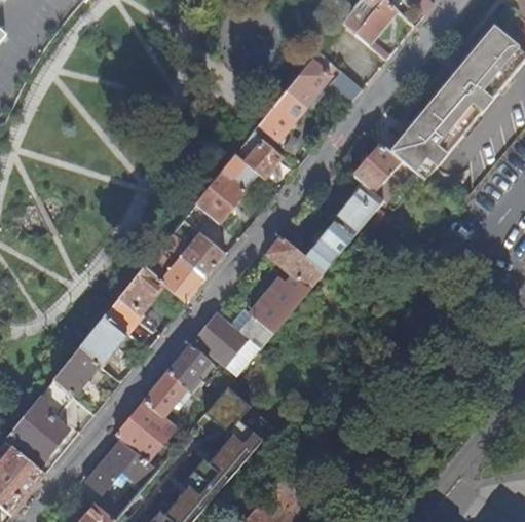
[(360,0),(342,22),(368,43),(397,8),(387,0),(360,0)]
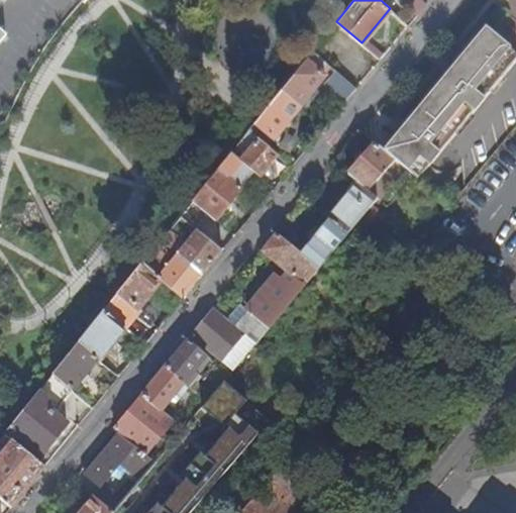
[(0,41),(9,31),(0,24),(0,41)]
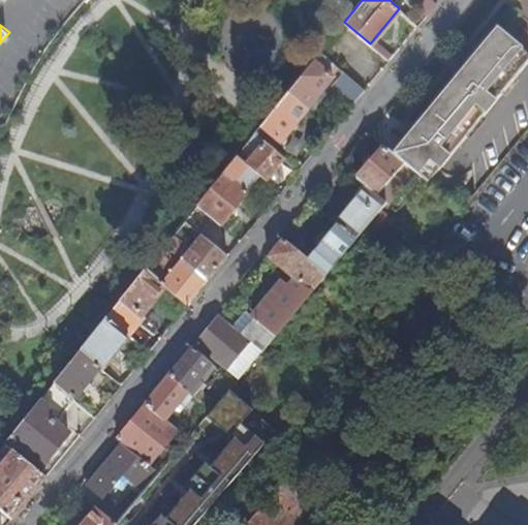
[(420,133),(404,152),(438,181),(527,72),(527,43),(508,27),(473,68),(420,133)]
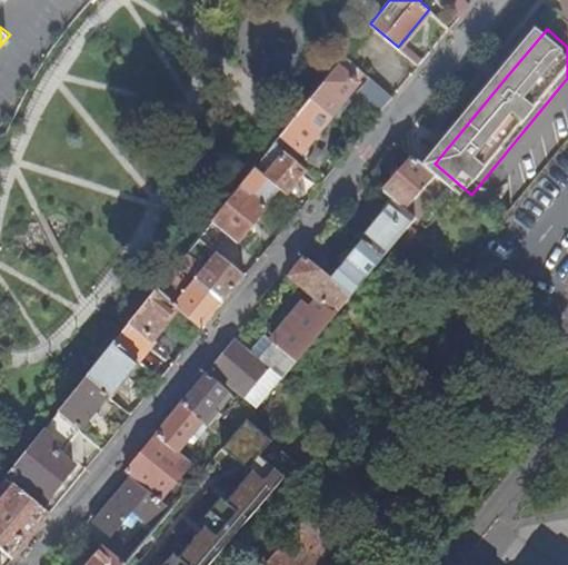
[(364,71),(345,56),(309,99),(329,116),(357,82),(356,80),(364,71)]
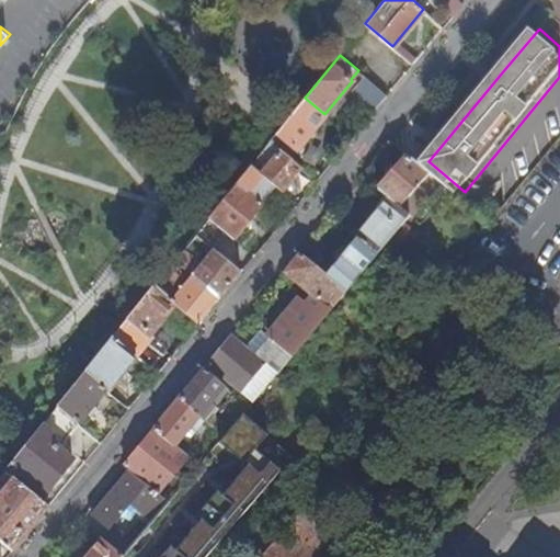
[(387,93),(364,75),(353,88),(376,106),(387,93)]
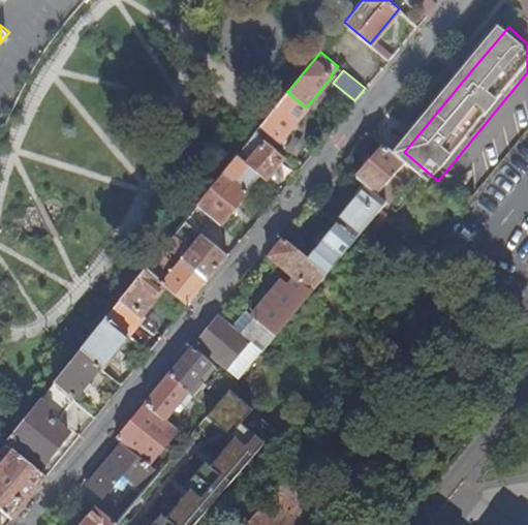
[(306,107),(287,92),(254,132),(266,142),(274,132),(280,139),(306,107)]
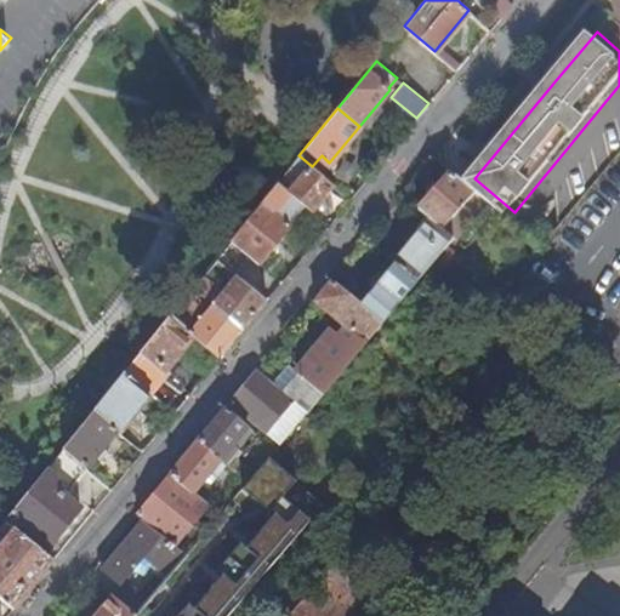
[(312,166),(299,155),(278,181),(295,195),(306,205),(313,210),(334,184),(320,174),(312,166)]
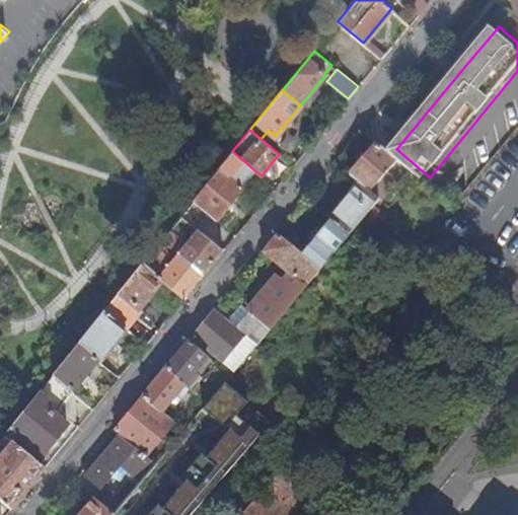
[(268,145),(275,136),(269,130),(261,139),(268,145)]
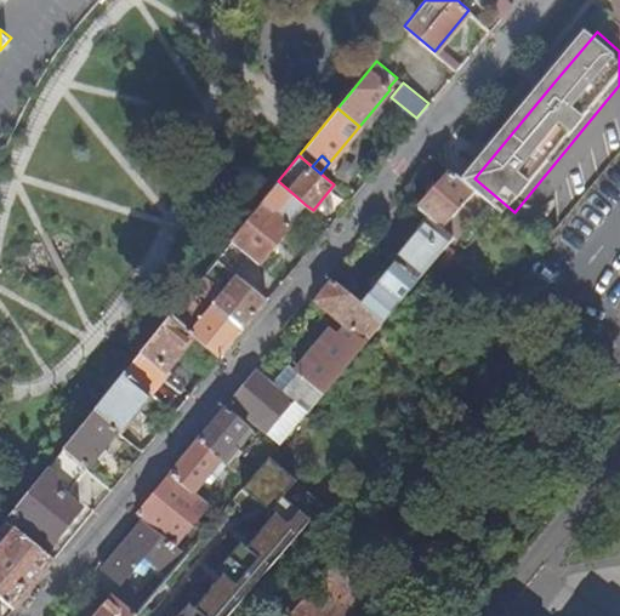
[(448,169),(417,205),(430,217),(451,235),(460,243),(479,220),(461,204),(470,195),(479,205),(515,212),(475,178),(448,169)]
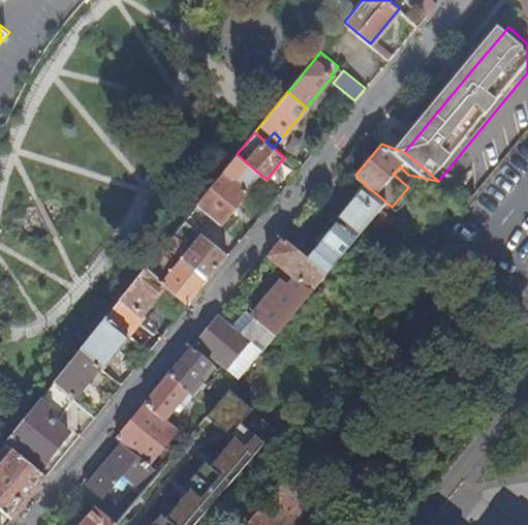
[(251,166),(237,154),(197,204),(221,223),(248,190),(247,189),(238,182),(251,166)]
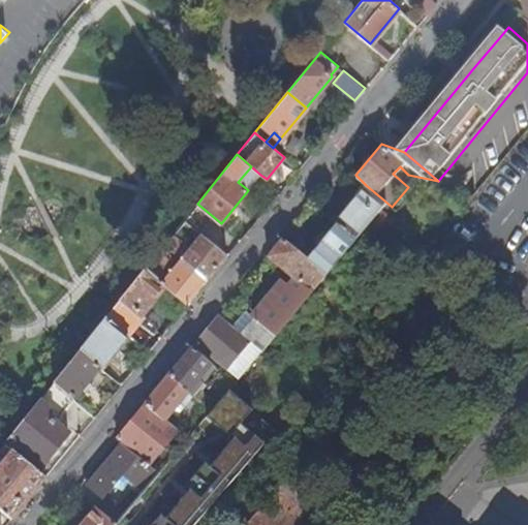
[(247,189),(260,175),(251,166),(238,182),(247,189)]
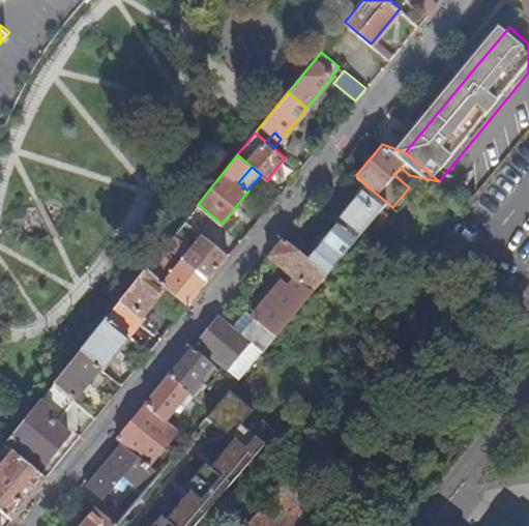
[(366,185),(359,195),(377,210),(385,201),(366,185)]
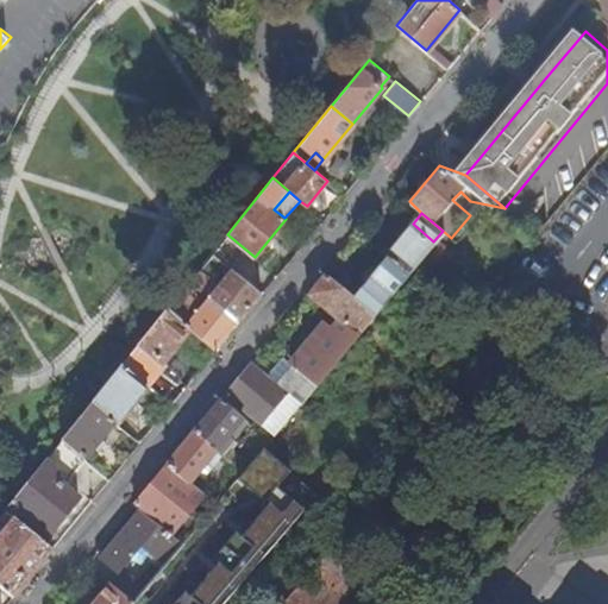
[(386,255),(407,274),(420,258),(433,241),(413,224),(386,255)]
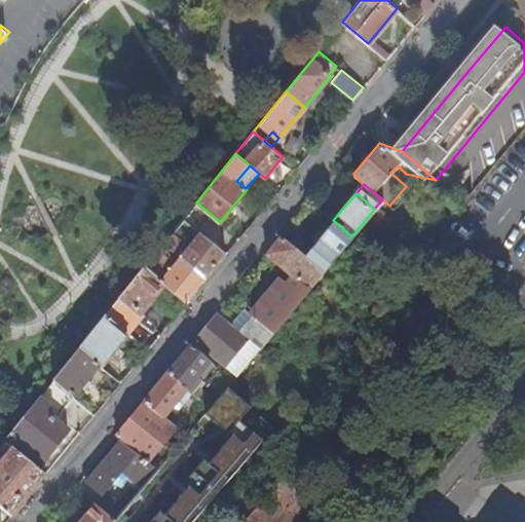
[(304,255),(323,270),(351,236),(333,220),(304,255)]
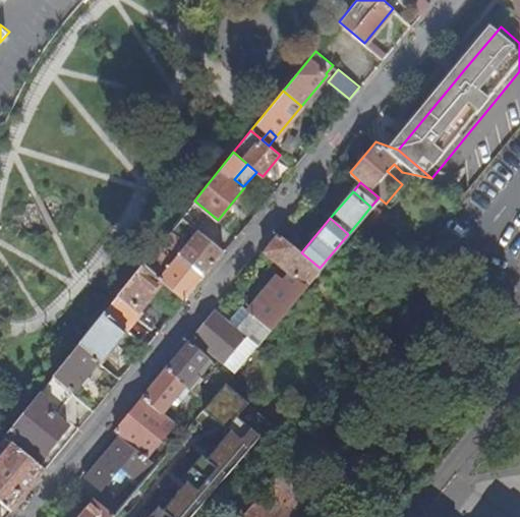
[(162,240),(177,252),(189,237),(174,225),(162,240)]
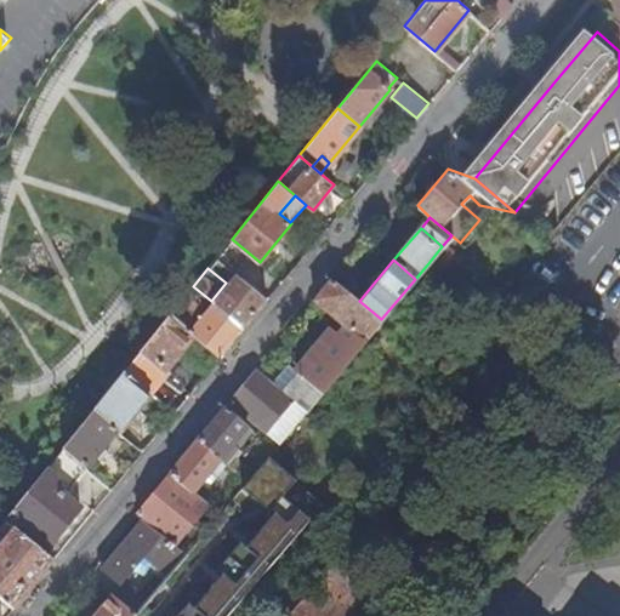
[(243,326),(267,298),(235,272),(226,283),(211,301),(243,326)]
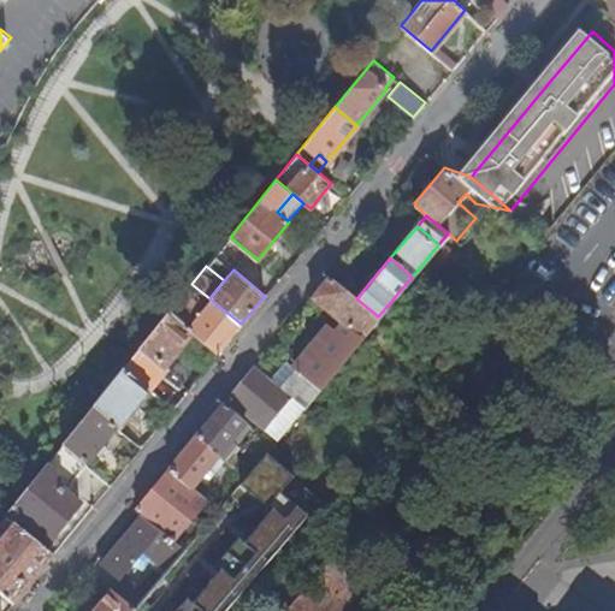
[(281,385),(290,393),(305,405),(378,316),(356,298),(329,276),(311,296),(343,321),(335,330),(329,325),(281,385)]
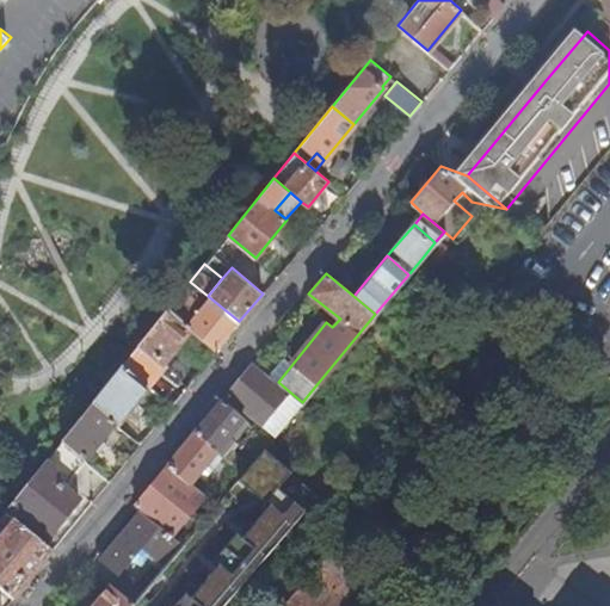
[(216,348),(239,321),(208,296),(185,323),(190,327),(216,348)]
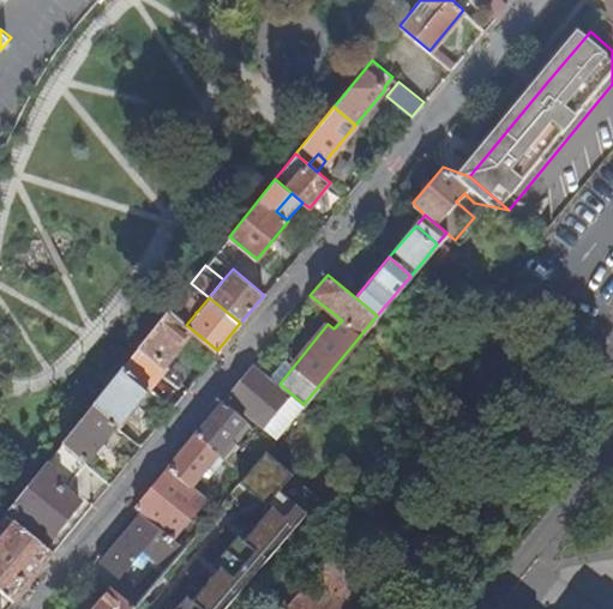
[(157,369),(191,329),(186,325),(168,311),(145,338),(122,368),(149,389),(161,372),(157,369)]
